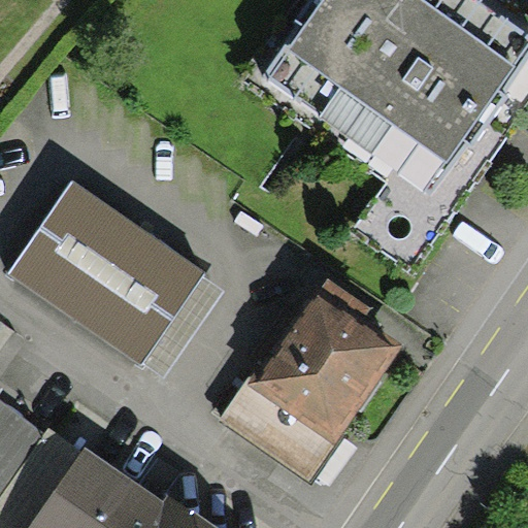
[(527,33),(481,0),(317,0),(262,75),(429,195),(527,57),(527,33)]
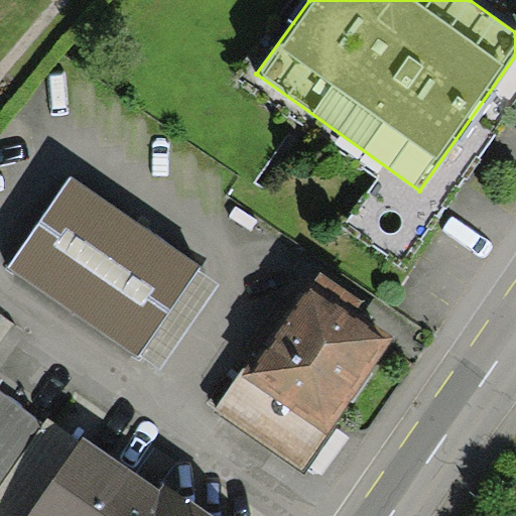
[(9,267),(140,356),(140,355),(199,270),(202,265),(70,177),(9,267)]
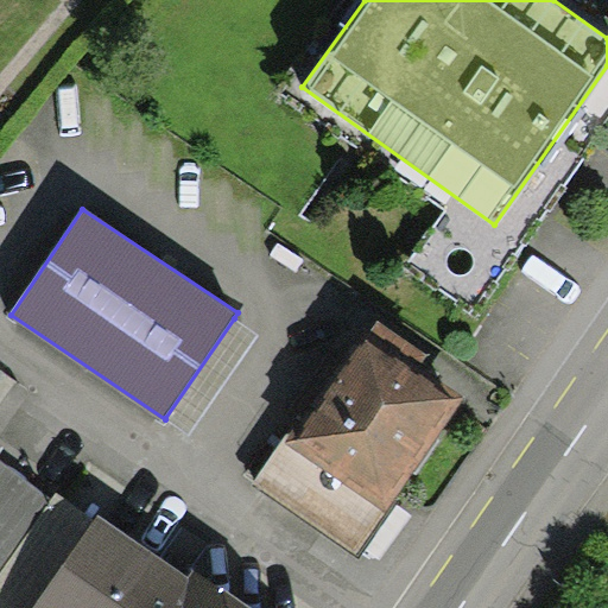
[(259,335),(234,318),(165,418),(190,435),(259,335)]
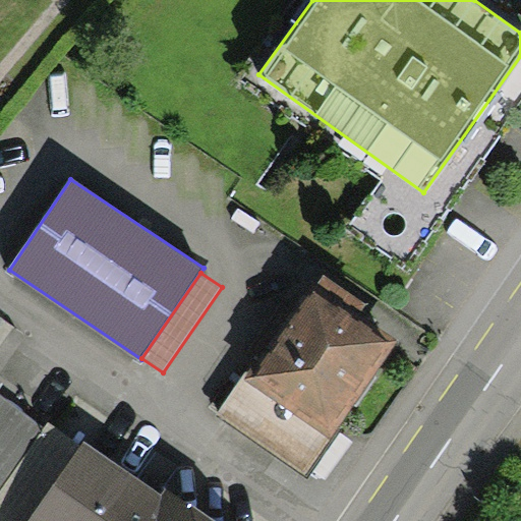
[(369,305),(324,275),(251,375),(248,381),(333,440),(396,344),(359,320),(369,305)]
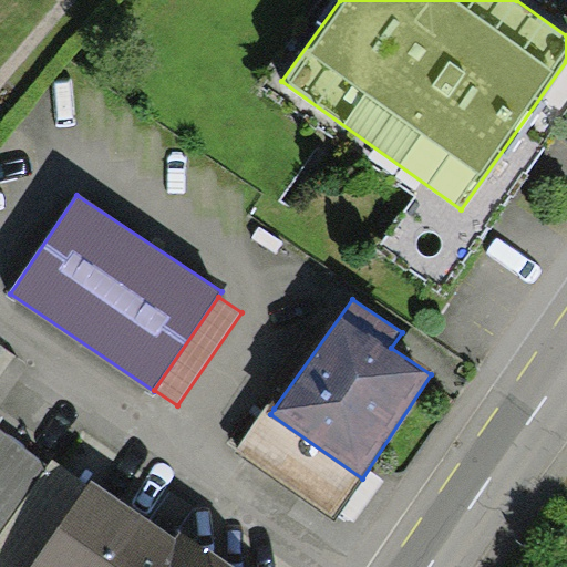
[(270,414),(274,409),(268,404),(237,449),(334,517),(362,478),(270,414)]
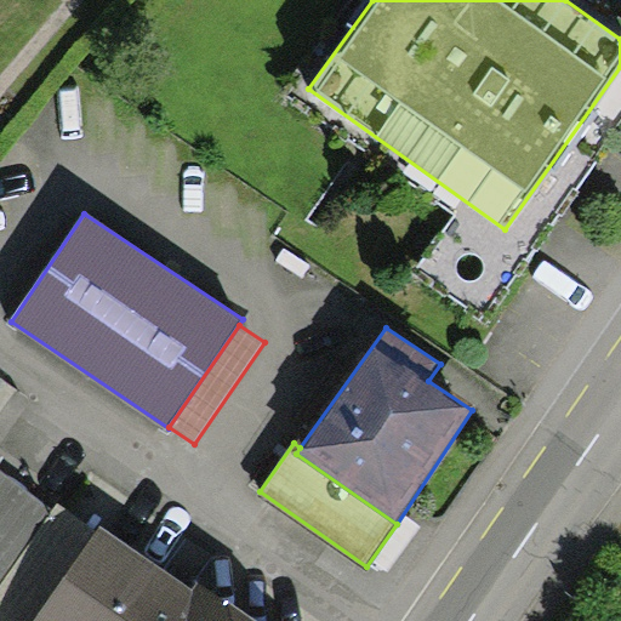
[(0,580),(53,507),(0,468),(0,580)]
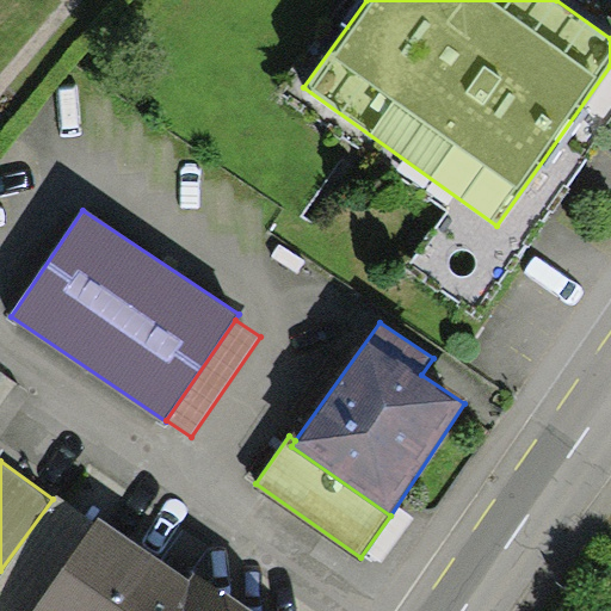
[(0,571),(0,610),(35,610),(96,524),(56,495),(53,499),(0,571)]
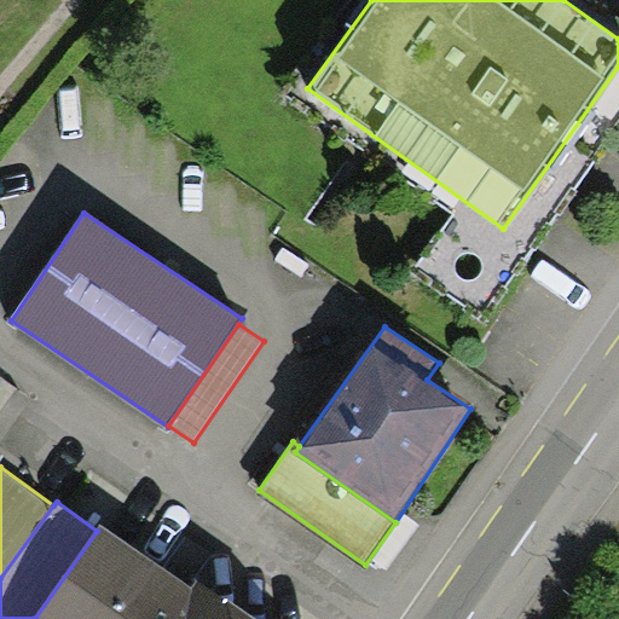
[(253,618),(196,579),(191,586),(102,525),(97,531),(35,618),(253,618)]
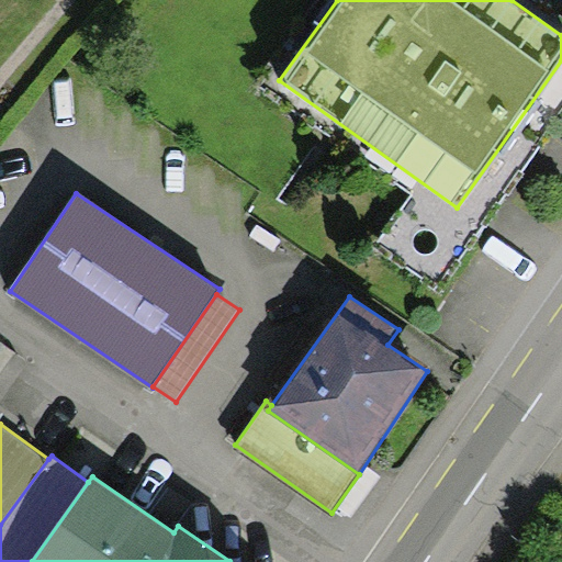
All buildings are outlined.
